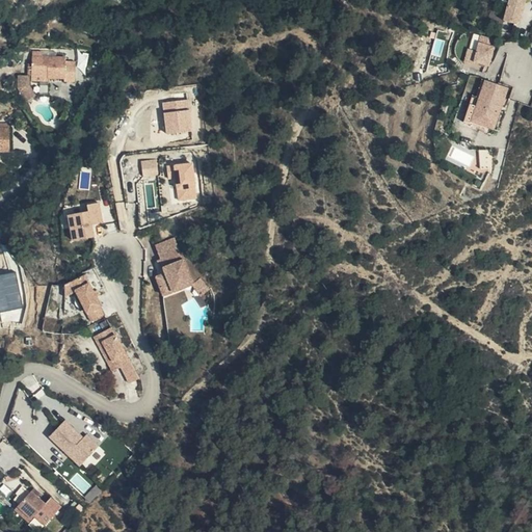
[(521,25),(526,0),(525,0),(509,0),(505,22),(521,25)]
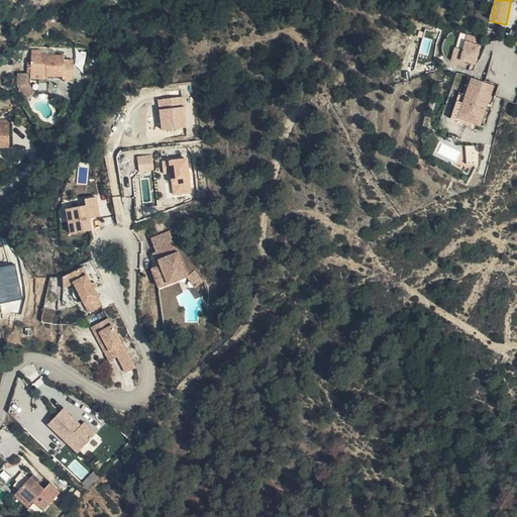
[(474,66),(480,39),(464,36),(461,52),(454,49),(451,64),(461,66),(461,63),(474,66)]
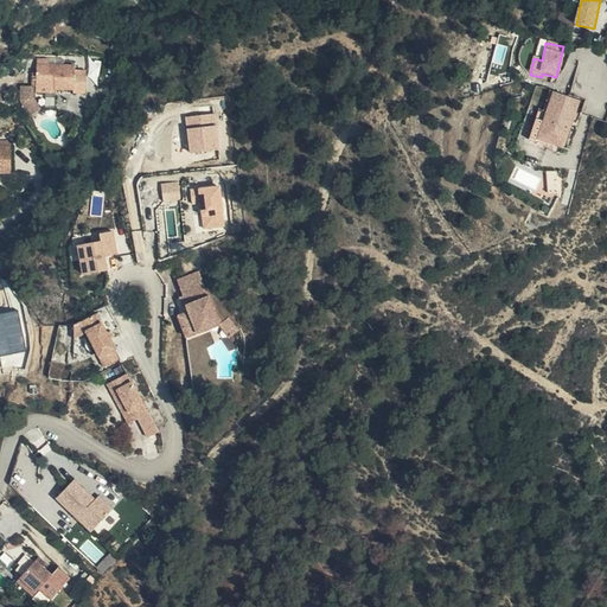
[(34,62),(36,83),(55,82),(56,87),(72,87),(72,91),(87,90),(87,65),(75,65),(75,61),(34,62)]
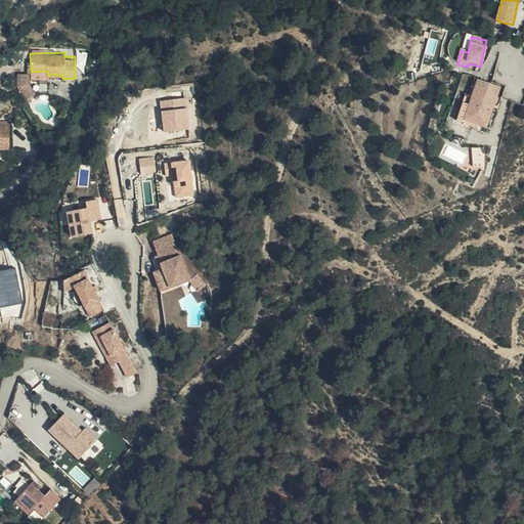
[(47,71),(31,72),(31,81),(47,80),(48,75),(47,71)]
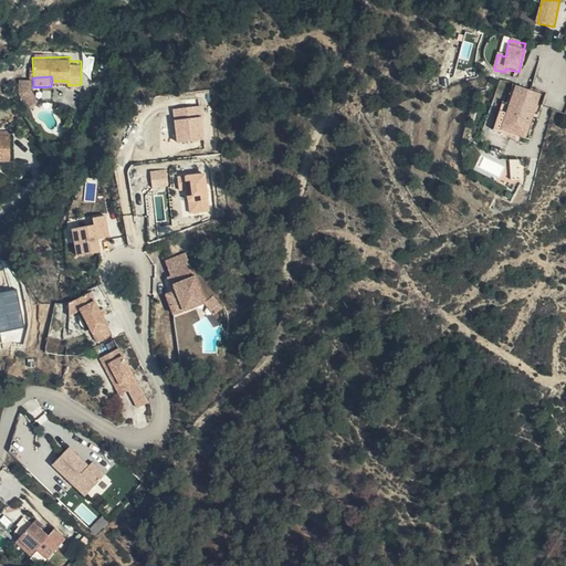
[(517,139),(519,136),(503,130),(516,86),(512,85),(506,104),(503,103),(494,132),(517,139)]
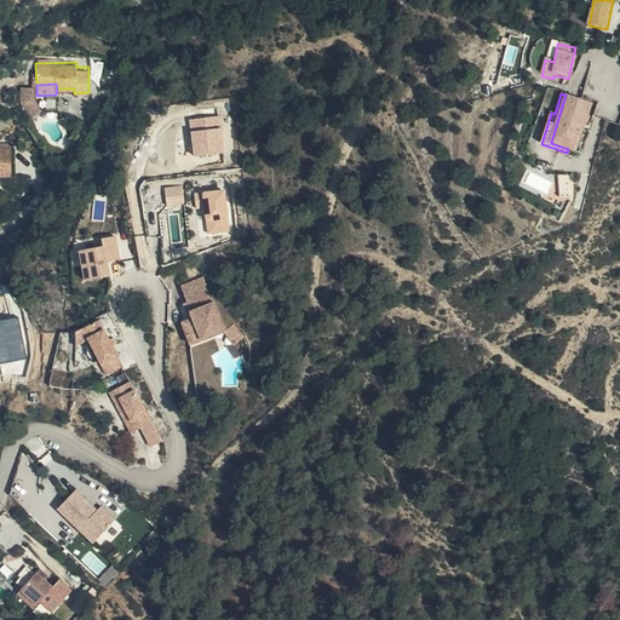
[(578,151),(592,103),(566,95),(551,143),(568,149),(578,151)]
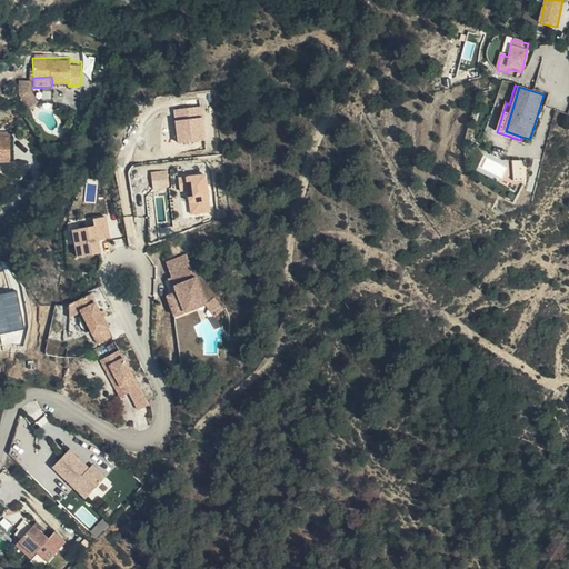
[(0,163),(10,163),(11,137),(0,136),(0,163)]
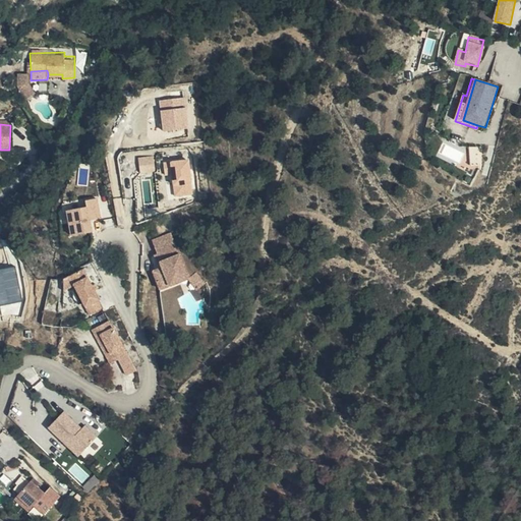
[(471,165),(482,165),(482,148),(471,148),(471,165)]
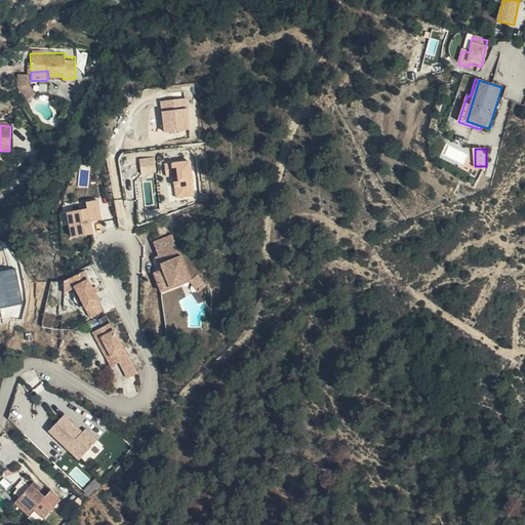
[(152,156),(140,157),(143,173),(154,172),(152,156)]
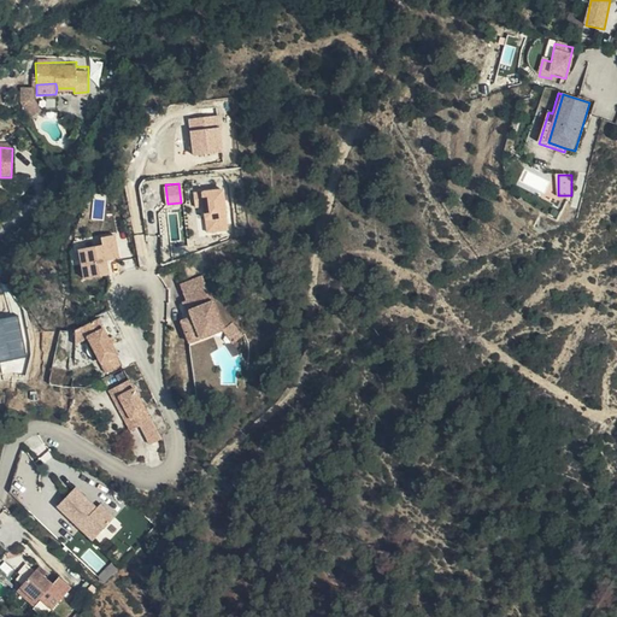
[(206,231),(230,229),(227,187),(203,189),(206,231)]
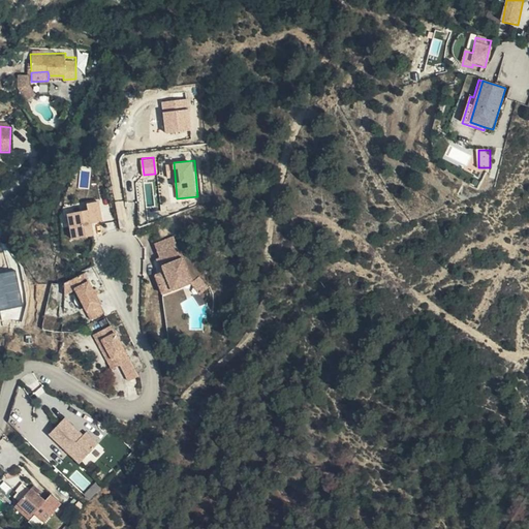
[(86,211),(65,216),(71,241),(91,236),(89,224),(100,221),(95,201),(84,204),(86,211)]
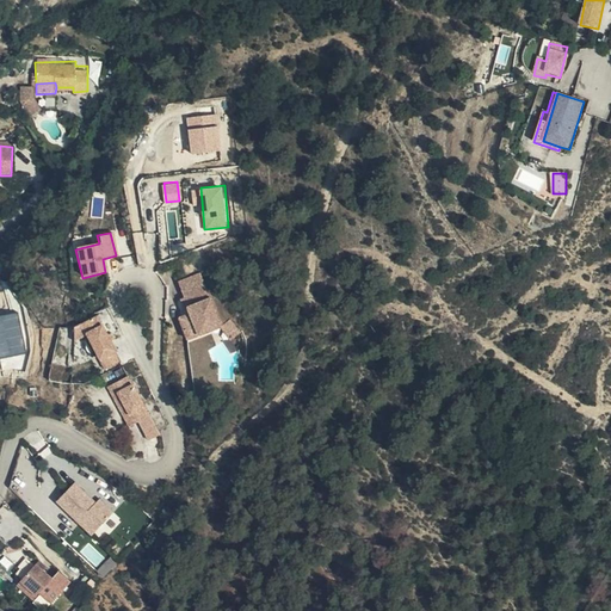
[(178,284),(185,301),(187,306),(197,302),(198,306),(187,310),(187,312),(190,318),(179,321),(187,343),(210,333),(208,325),(217,321),(198,276),(178,284)]
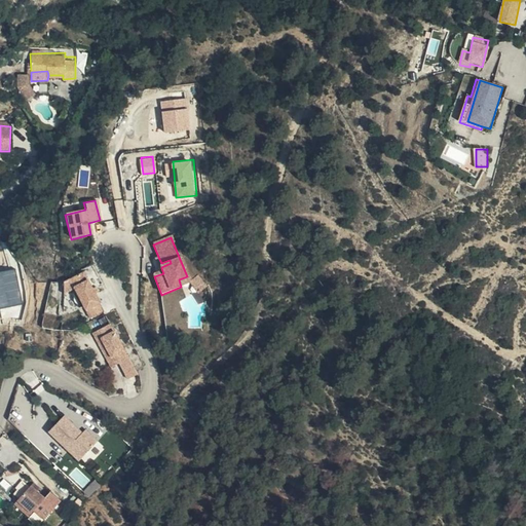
[(161,263),(159,259),(155,260),(159,269),(161,268),(161,267),(171,263),(170,260),(161,263)]
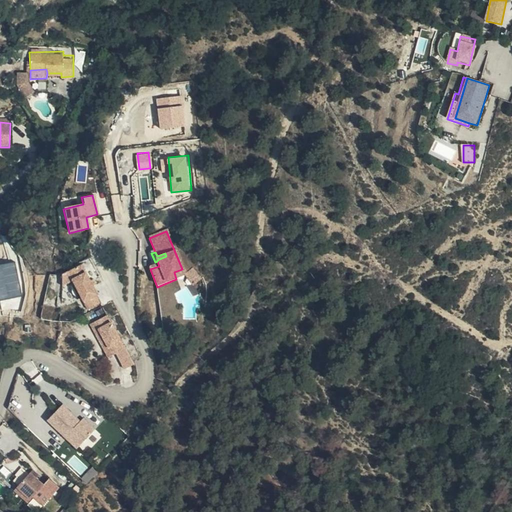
[(0,299),(22,297),(19,263),(0,264),(0,299)]
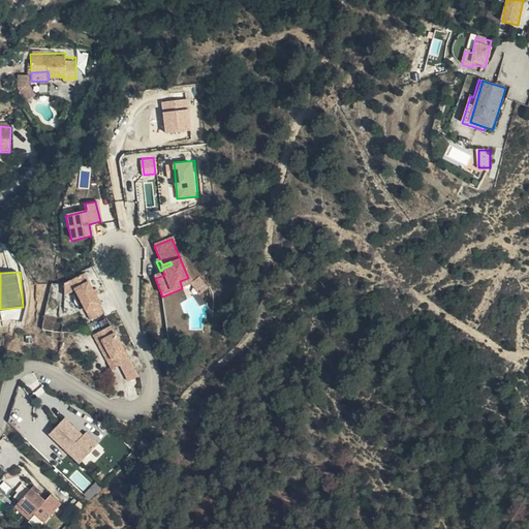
[(83,277),(69,284),(76,298),(84,311),(90,323),(103,316),(95,300),(92,293),(83,277)]
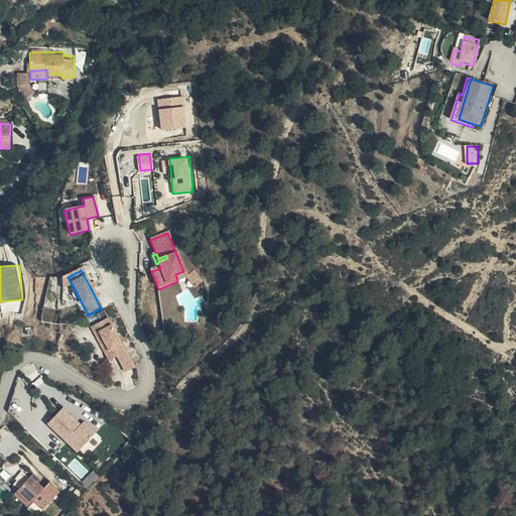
[(175,274),(177,281),(186,277),(183,271),(175,274)]
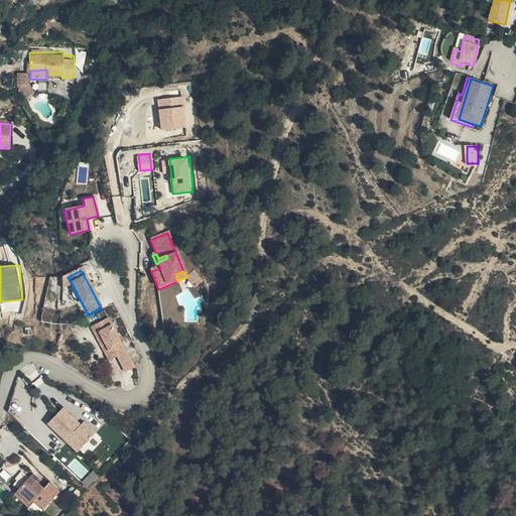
[(194,271),(186,277),(196,288),(203,282),(194,271)]
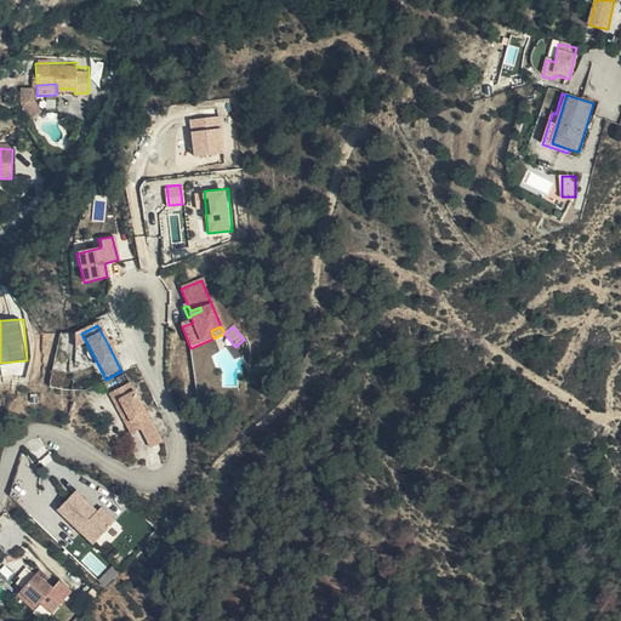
[(98,365),(90,349),(84,352),(92,368),(98,365)]
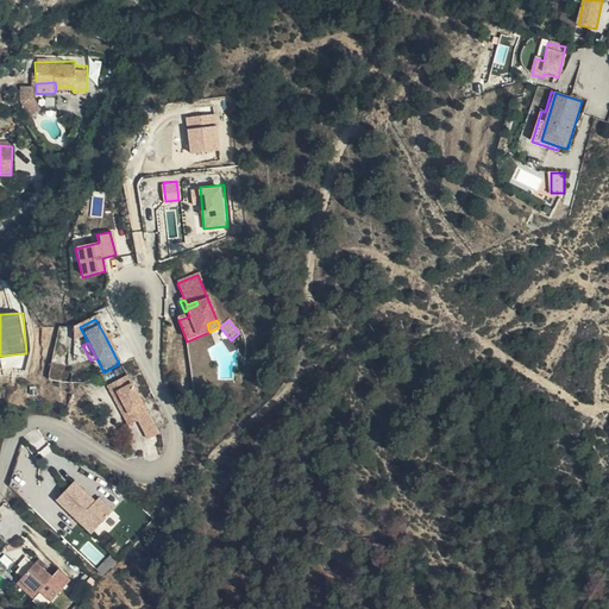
[(107,385),(112,395),(118,393),(130,414),(124,416),(129,426),(138,420),(149,415),(127,375),(107,385)]
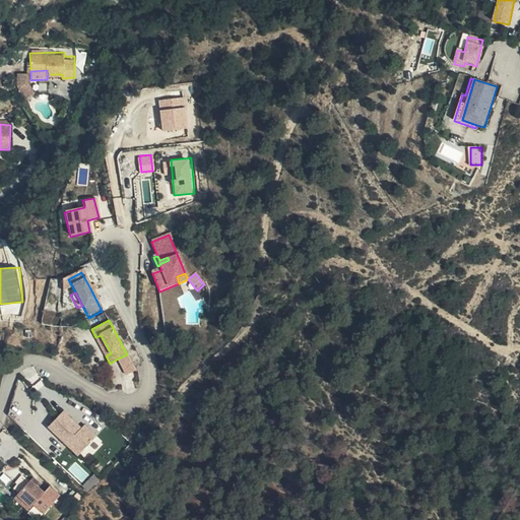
[(95,337),(106,355),(111,353),(101,335),(95,337)]
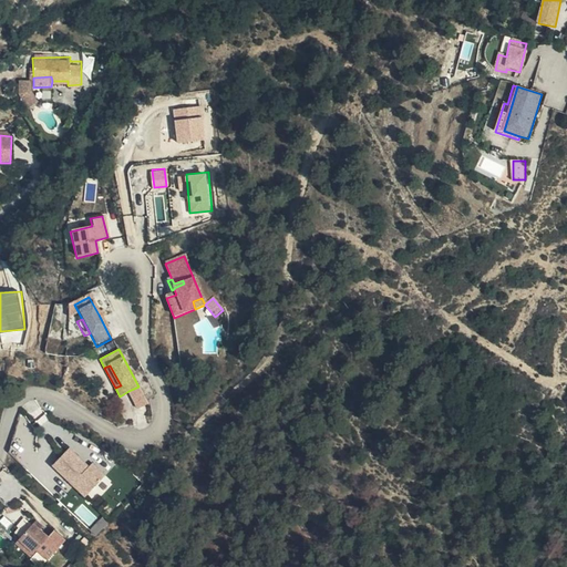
[(138,387),(129,391),(138,409),(148,404),(138,387)]
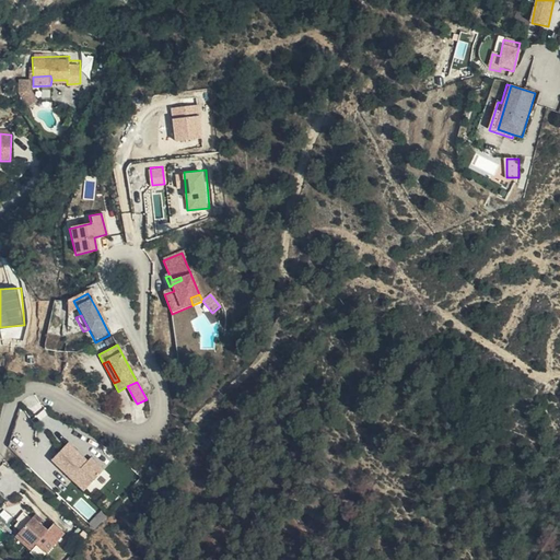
[(84,457),(69,442),(51,461),(74,481),(80,476),(92,486),(105,469),(92,457),(89,461),(86,464),(82,459),(84,457)]
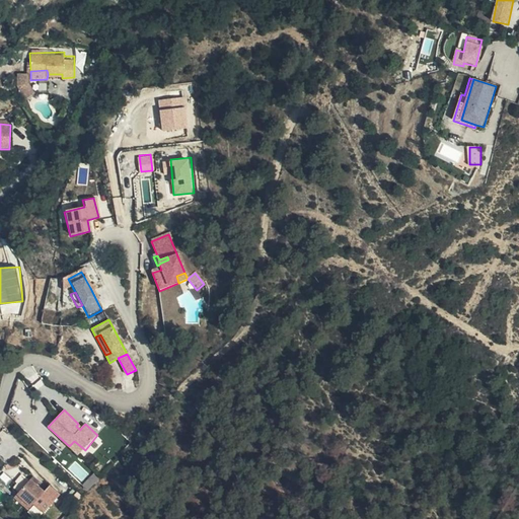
[(74,441),(69,446),(79,456),(85,450),(74,441)]
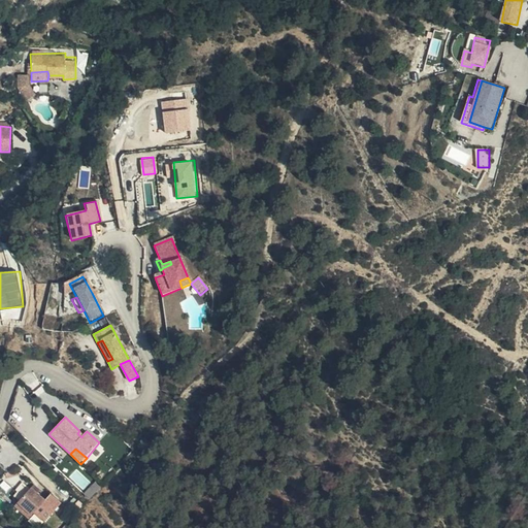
[(28,492),(13,508),(28,520),(38,508),(48,518),(58,507),(46,498),(41,504),(33,497),(28,492)]
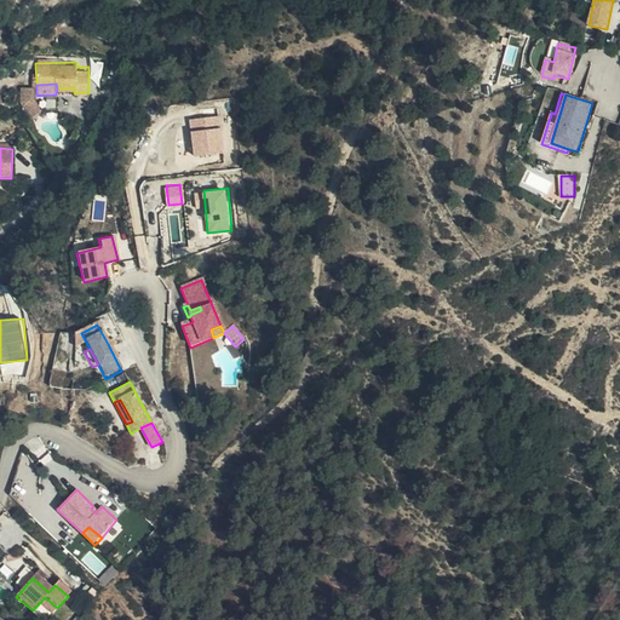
[(42,602),(36,607),(46,619),(52,614),(42,602)]
